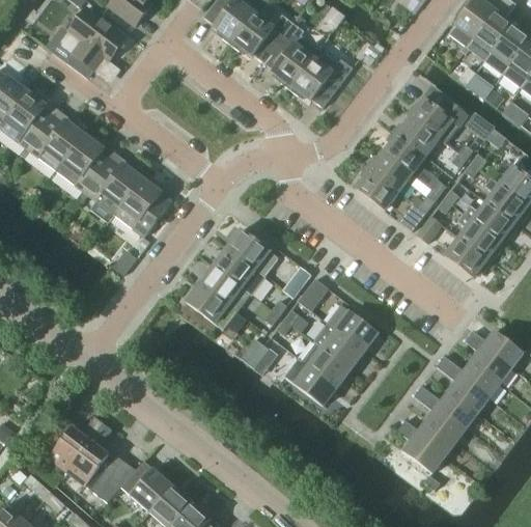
[(113,0),(109,6),(135,26),(151,4),(146,1),(147,0),(113,0)]
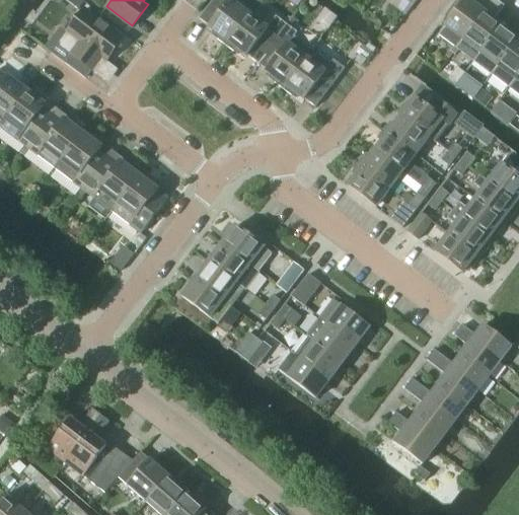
[(211,0),(199,17),(209,24),(208,26),(217,32),(217,38),(225,44),(251,8),(240,0),(211,0)]
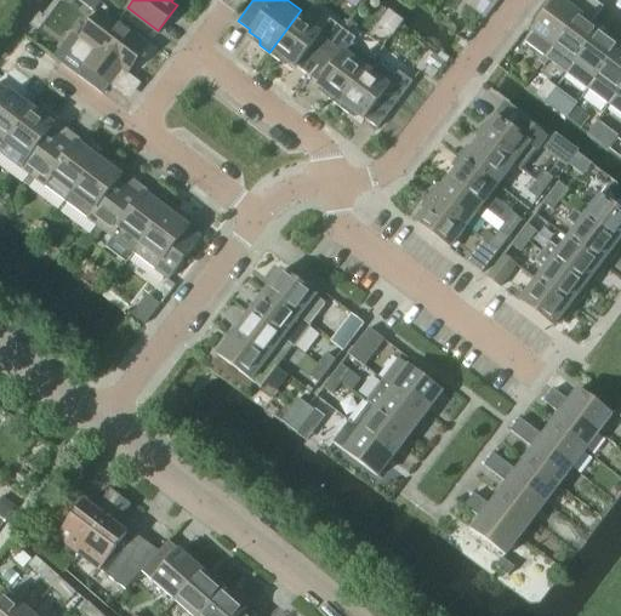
[(542,62),(588,0),(569,0),(568,3),(564,0),(554,0),(546,1),(533,17),(535,26),(524,39),(542,53),(539,60),(542,62)]
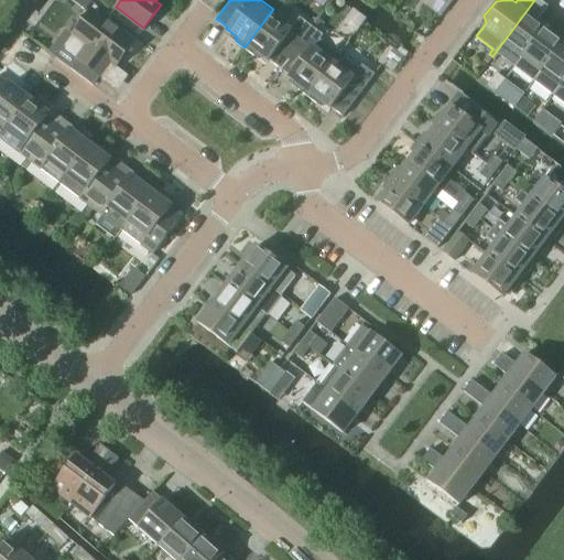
[(514,65),(545,25),(537,19),(548,4),(542,0),(534,0),(492,56),(494,57),(498,52),(514,65)]
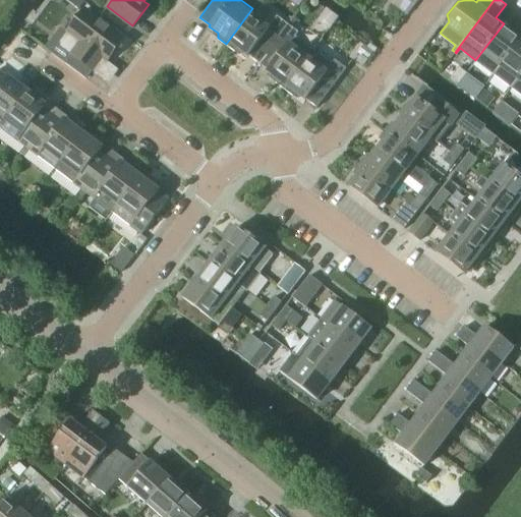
[(107,59),(124,37),(84,7),(58,43),(70,53),(64,61),(85,77),(102,56),(107,59)]
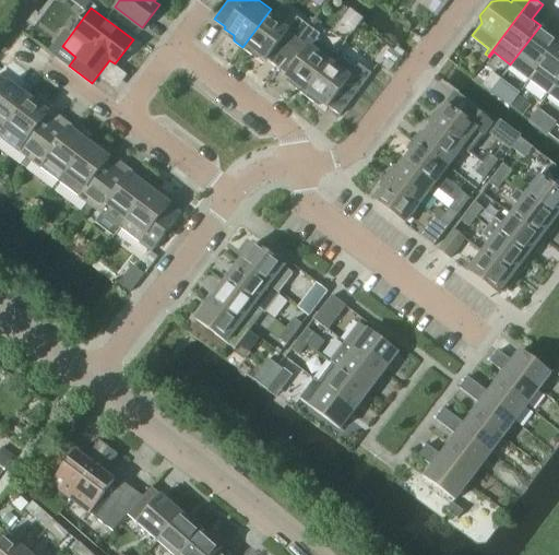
[(297,15),(290,24),(271,9),(242,47),(251,54),(257,52),(265,59),(266,58),(276,66),(308,24),(297,15)]
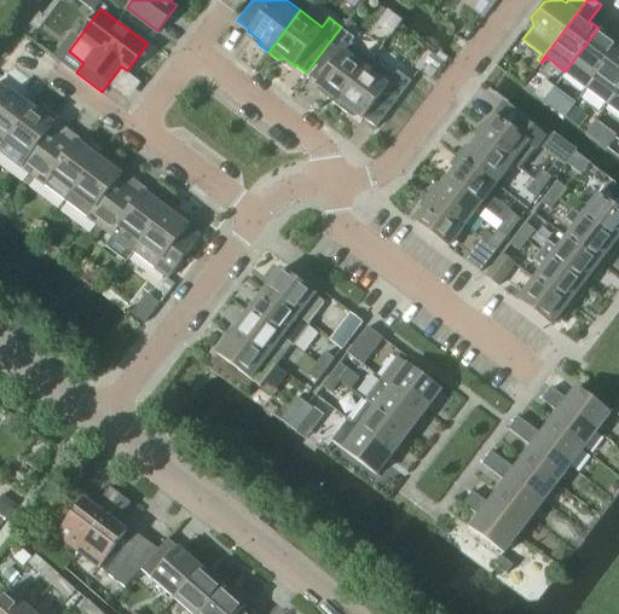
[(585,87),(618,42),(618,18),(607,34),(599,28),(565,71),(585,87)]
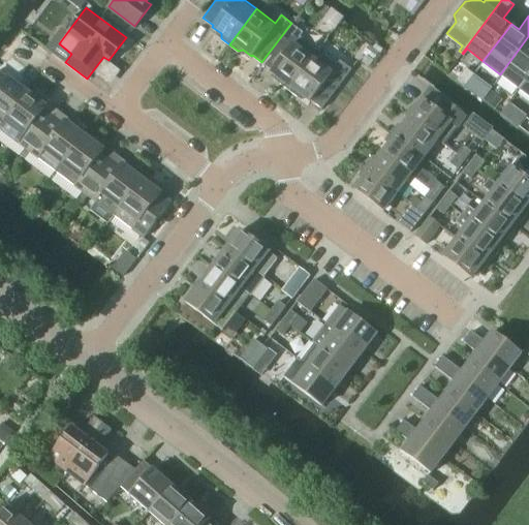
[(300,35),(303,31),(291,23),(261,62),(272,69),(271,71),(279,78),(280,83),(288,89),(318,49),(300,35)]
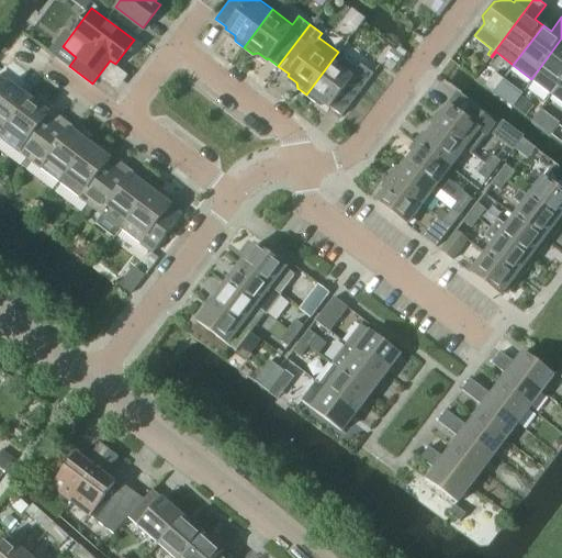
[(551,93),(561,78),(561,38),(531,79),(551,93)]
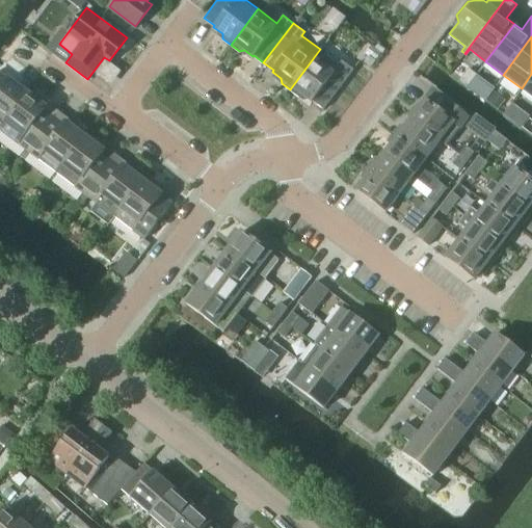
[(341,59),(339,63),(320,49),(290,89),(298,96),(303,95),(312,101),(313,100),(323,108),(353,69),(341,59)]
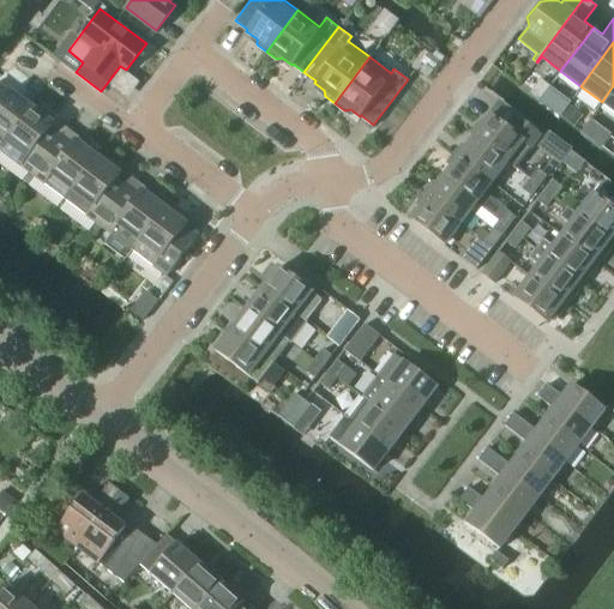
[(613,85),(602,102),(613,110),(613,85)]
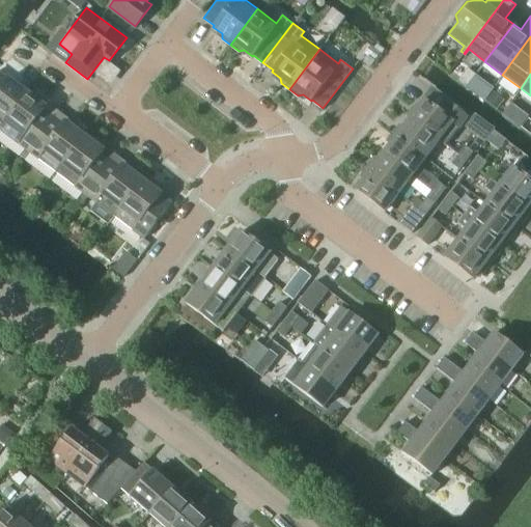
[(8,76),(4,80),(0,77),(0,121),(2,123),(29,88),(22,82),(17,82),(8,76)]
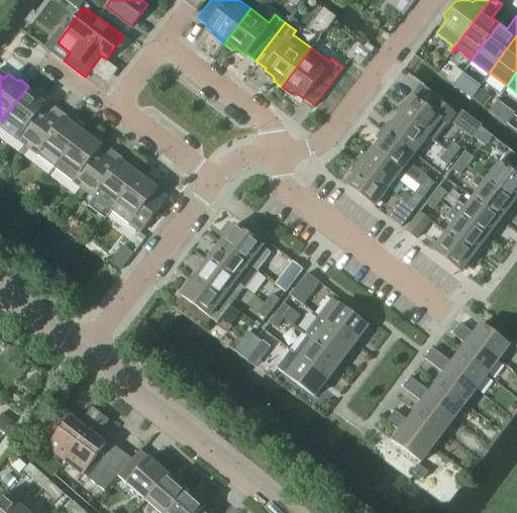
[(37,97),(36,92),(28,86),(2,120),(0,121),(0,124),(25,143),(20,150),(22,151),(57,107),(46,99),(44,102),(37,97)]
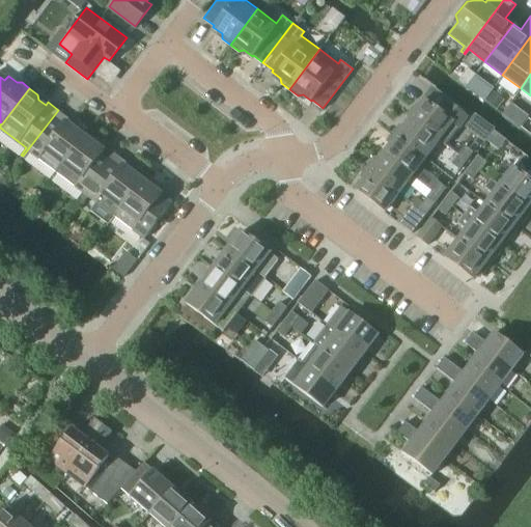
[(446,100),(439,109),(424,99),(417,108),(413,105),(406,114),(410,117),(439,139),(445,144),(467,115),(446,100)]
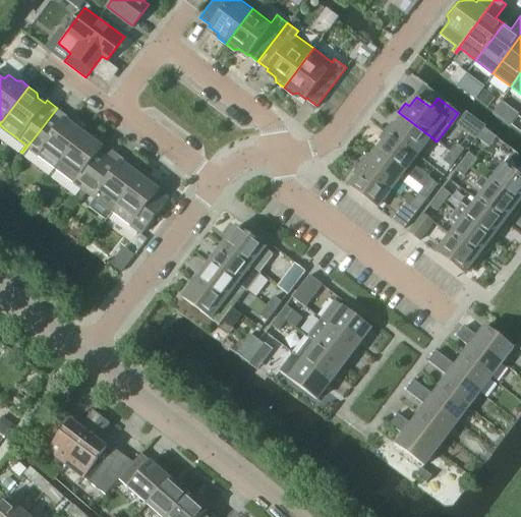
[(65,118),(67,115),(57,108),(22,153),(25,155),(30,149),(56,168),(85,129),(77,123),(72,123),(65,118)]
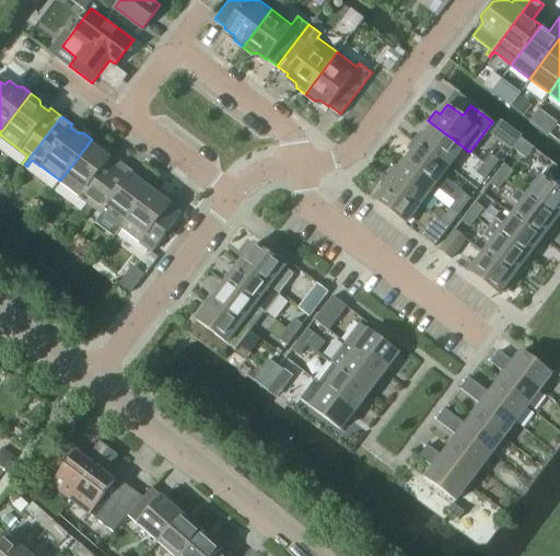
[(450,165),(463,147),(432,124),(426,132),(421,130),(415,139),(450,165)]
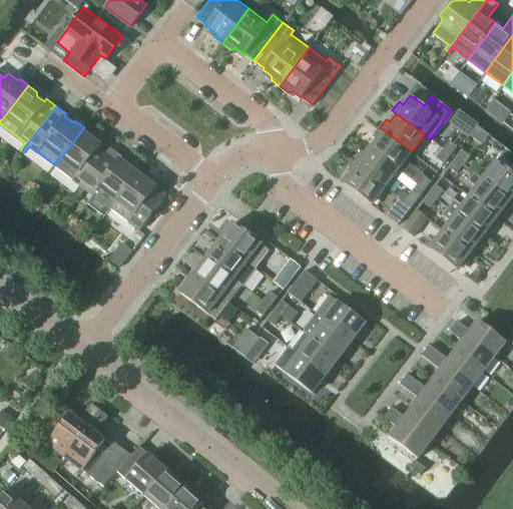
[(92,138),(92,133),(84,127),(55,165),(80,184),(75,191),(78,192),(112,148),(102,140),(99,143),(92,138)]
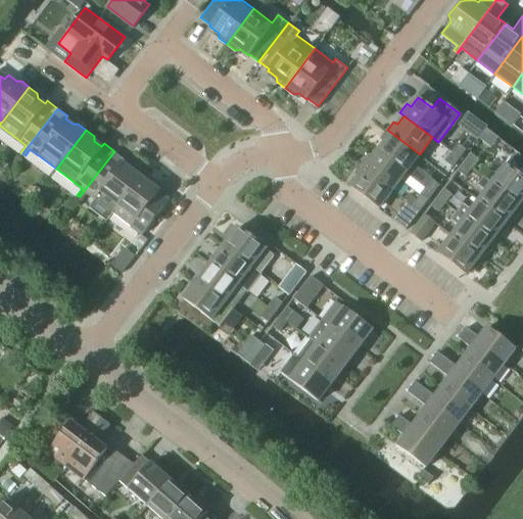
[(385,141),(378,150),(407,172),(420,154),(387,130),(381,138),(385,141)]
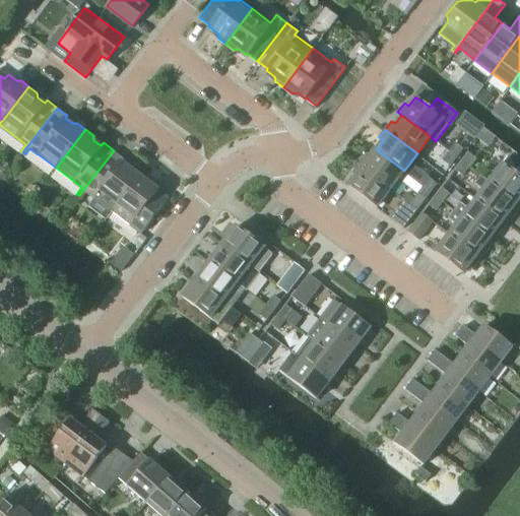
[(456,155),(463,147),(455,141),(449,149),(456,155)]
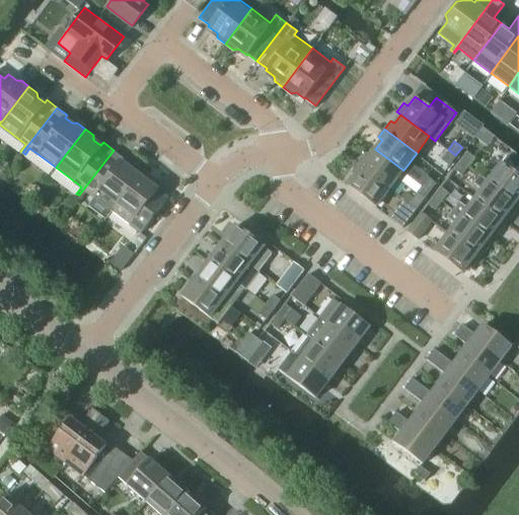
[(364,155),(358,163),(390,188),(398,176),(401,179),(417,191),(422,185),(405,173),(402,170),(403,170),(375,149),(368,158),(364,155)]
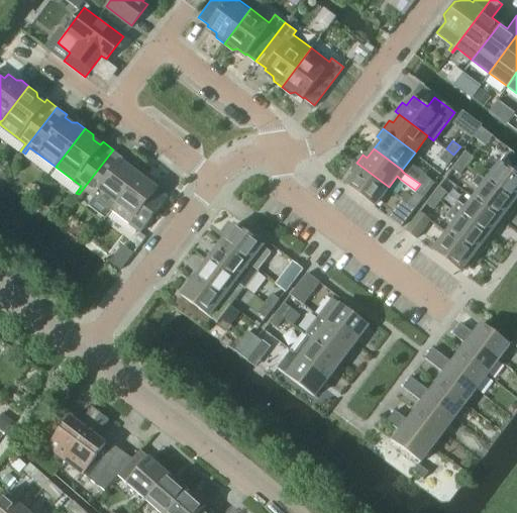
[(447,164),(453,155),(446,148),(439,158),(447,164)]
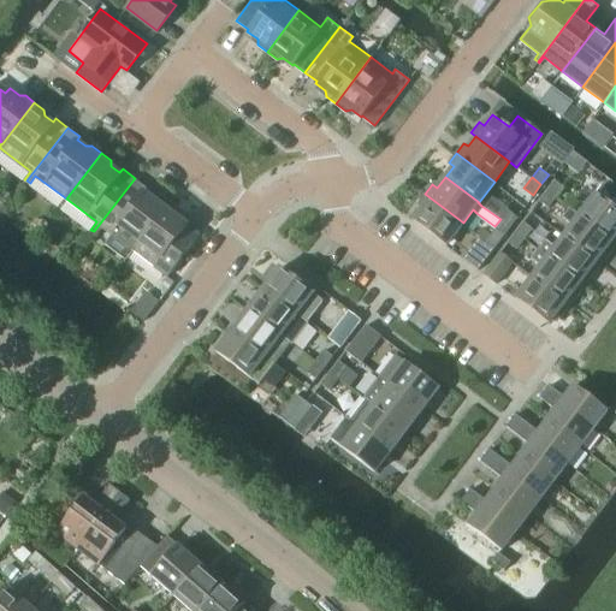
[(144,190),(147,187),(135,178),(94,231),(96,233),(102,226),(132,249),(167,203),(159,196),(153,196),(144,190)]
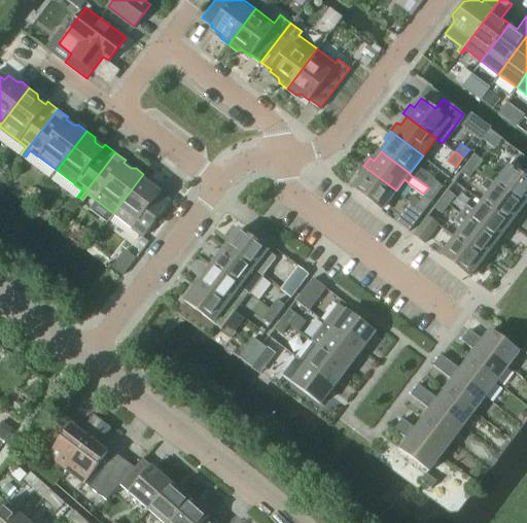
[(475,168),(482,159),(475,152),(467,162),(475,168)]
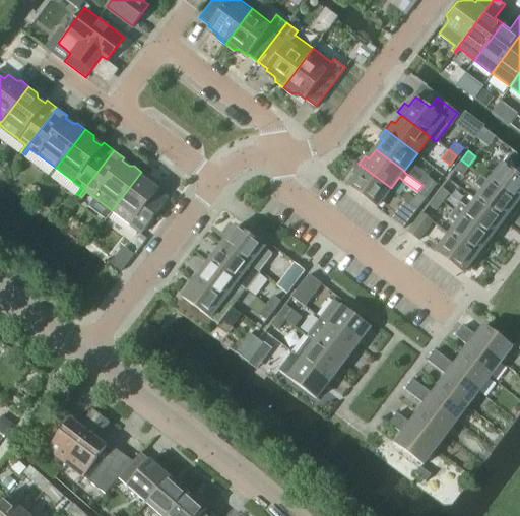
[(503,163),(489,180),(519,203),(519,163),(509,154),(503,163)]
